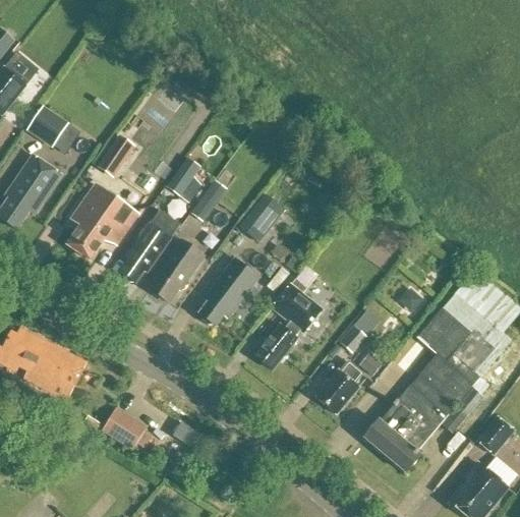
[(0,58),(13,42),(0,32),(0,58)]
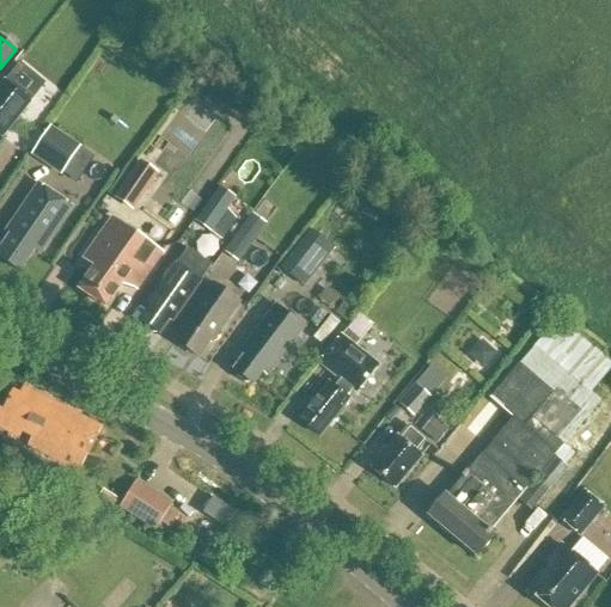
[(30,100),(4,79),(0,84),(0,134),(1,135),(30,100)]
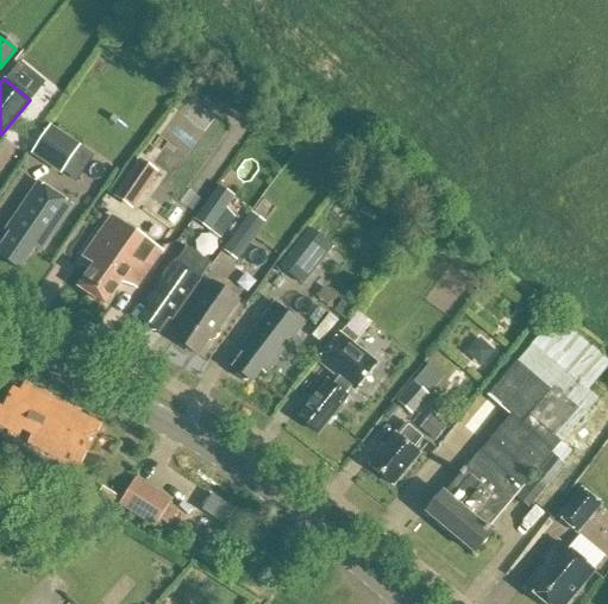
[(58,171),(79,143),(49,123),(30,152),(58,171)]
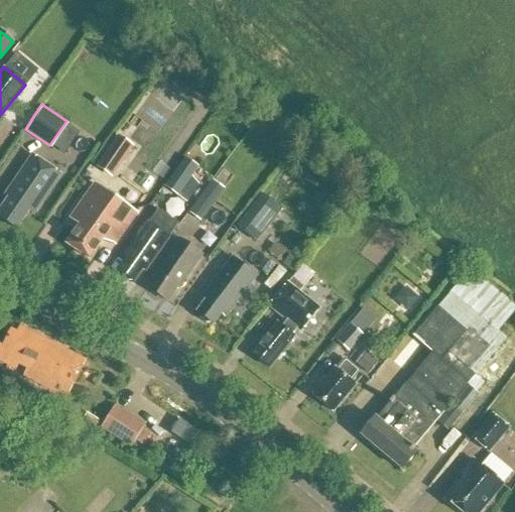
[(117,134),(96,164),(111,175),(132,145),(117,134)]
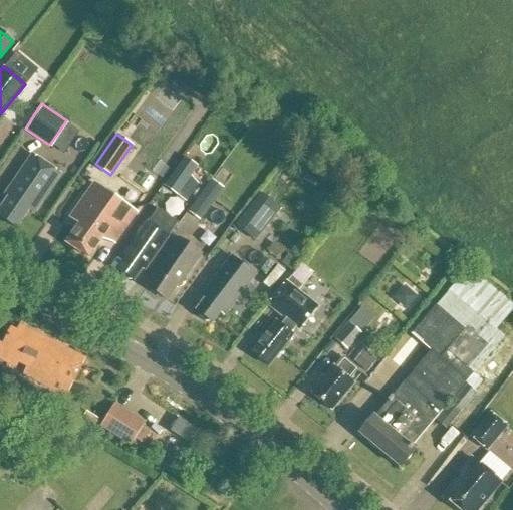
[(33,211),(59,173),(33,155),(6,192),(10,195),(0,208),(0,214),(16,225),(28,208),(33,211)]
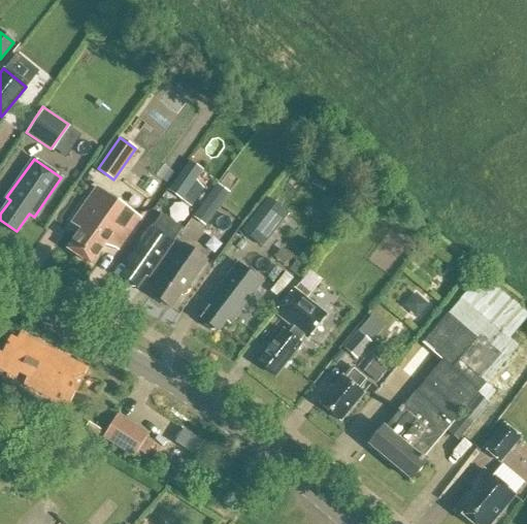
[(168,189),(182,199),(203,169),(189,159),(168,189)]
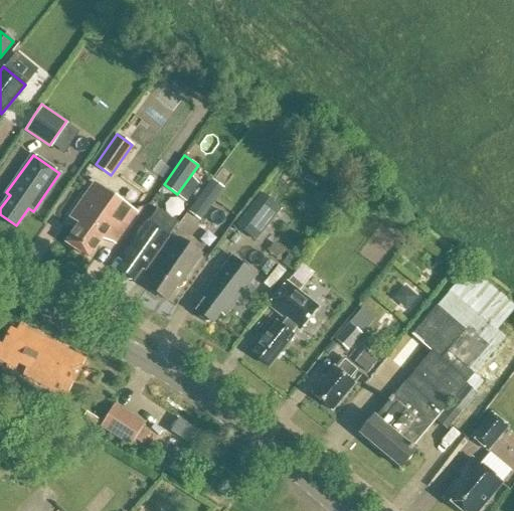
[(188,210),(200,219),(223,187),(211,178),(188,210)]
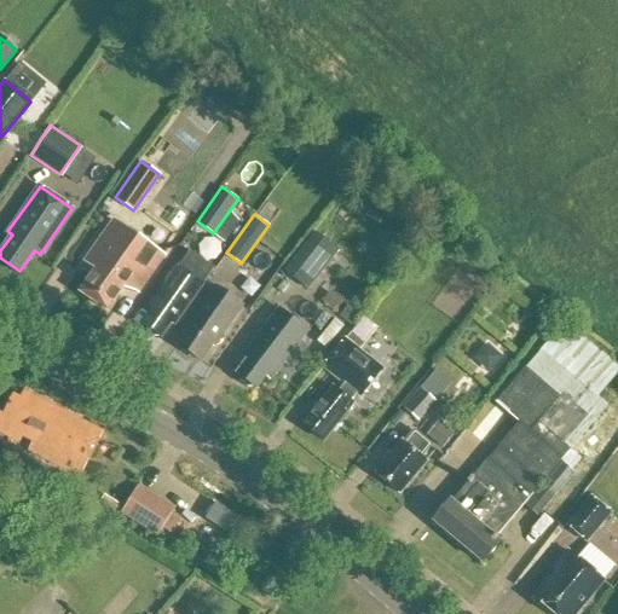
[(96,268),(80,290),(105,308),(122,287),(137,290),(162,254),(111,216),(81,258),(96,268)]
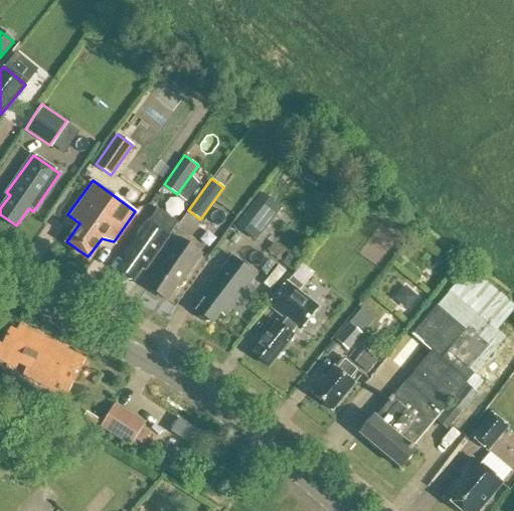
[(261,191),(235,224),(255,239),(281,207),(261,191)]
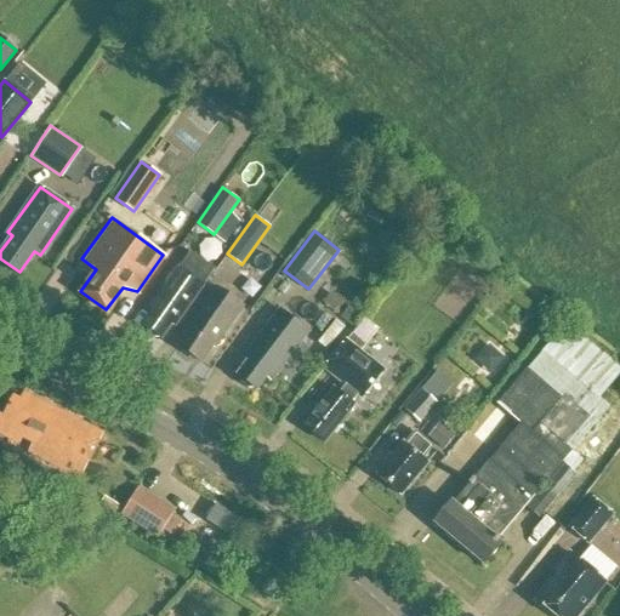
[(158,303),(143,324),(160,337),(170,324),(174,326),(192,301),(191,300),(214,268),(191,252),(169,283),(168,283),(155,301),(158,303)]
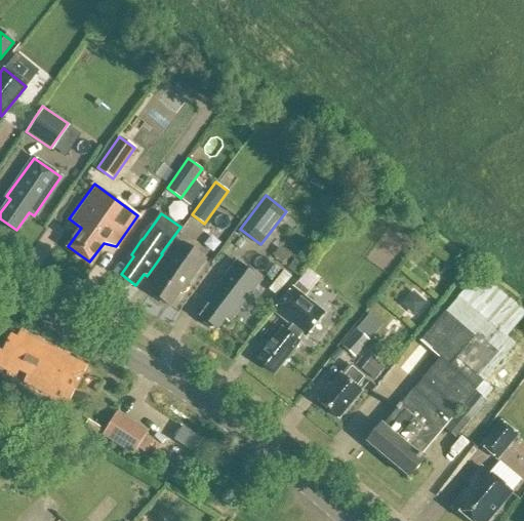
[(180,293),(206,256),(184,241),(150,290),(168,304),(177,290),(180,293)]
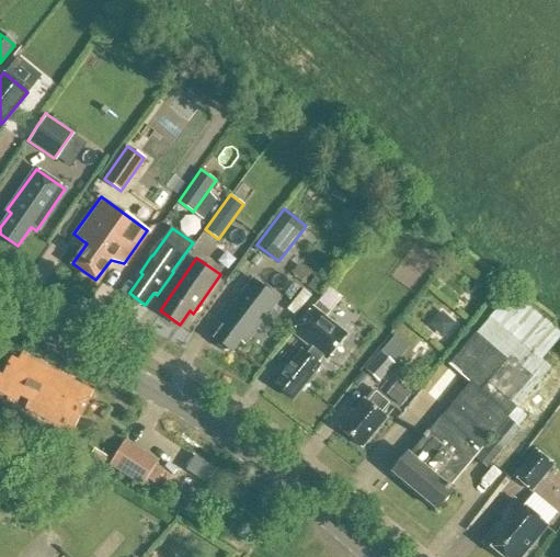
[(243,342),(277,299),(252,280),(225,315),(230,318),(215,338),(230,350),(239,339),(243,342)]
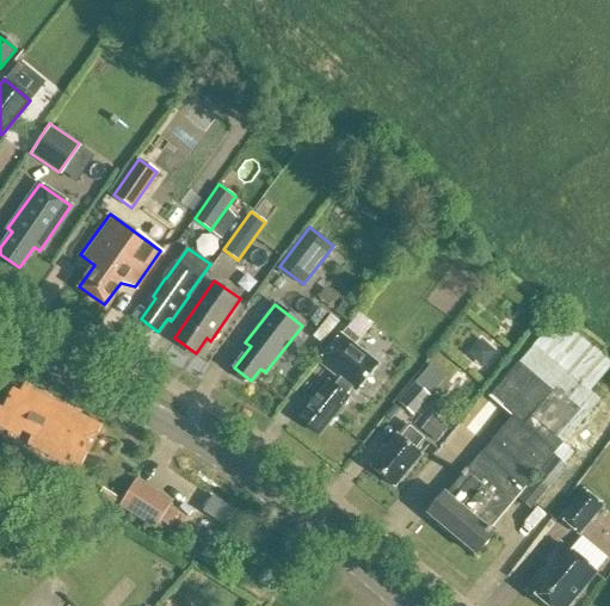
[(331,338),(342,323),(330,313),(318,328),(331,338)]
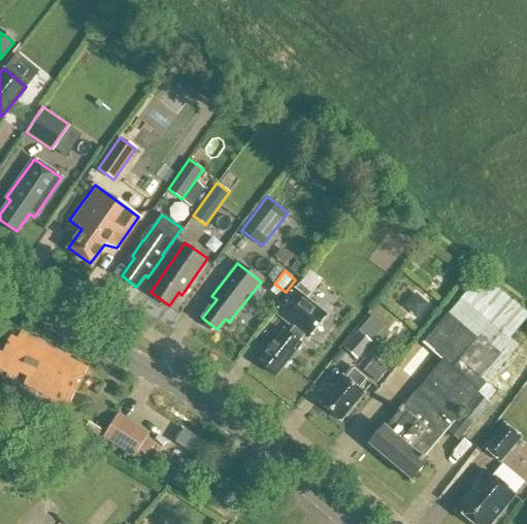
[(446,428),(476,391),(485,382),(483,380),(515,341),(506,334),(526,310),(526,309),(482,271),(422,341),(442,359),(385,427),(383,426),(368,444),(412,480),(426,462),(422,459),(425,456),(423,455),(446,428)]
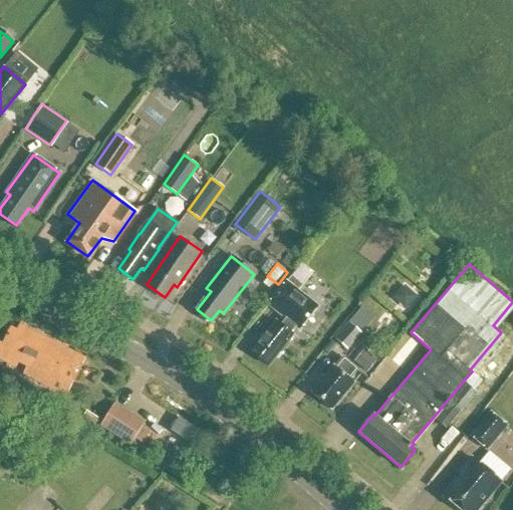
[(401,282),(393,297),(408,305),(416,290),(401,282)]
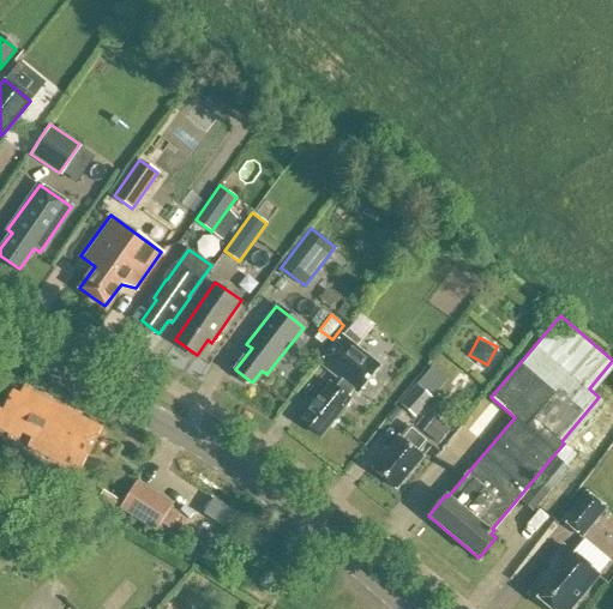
[(322,365),(355,392),(376,366),(342,339),(322,365)]
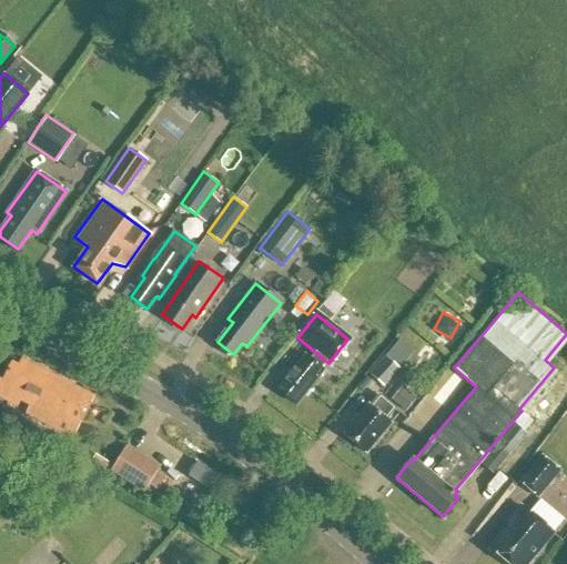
[(385,356),(386,358),(398,369),(413,352),(400,340),(385,356)]
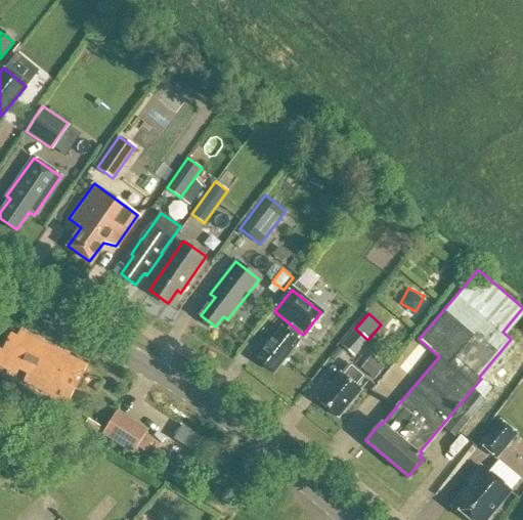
[(272,372),(299,340),(291,334),(293,332),(288,328),(286,331),(281,327),(256,357),(272,372)]
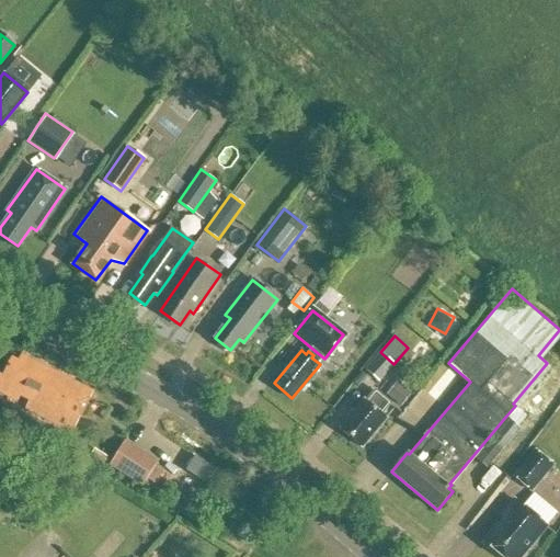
[(379,382),(393,364),(381,353),(366,371),(379,382)]
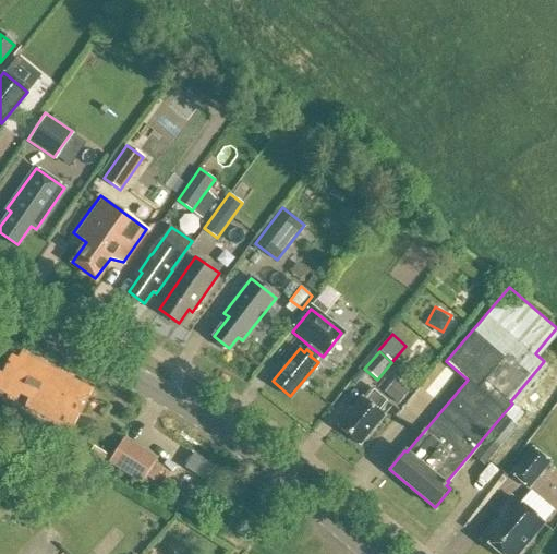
[(72,430),(93,389),(20,352),(17,359),(11,356),(1,373),(0,372),(0,390),(20,400),(19,402),(72,430)]
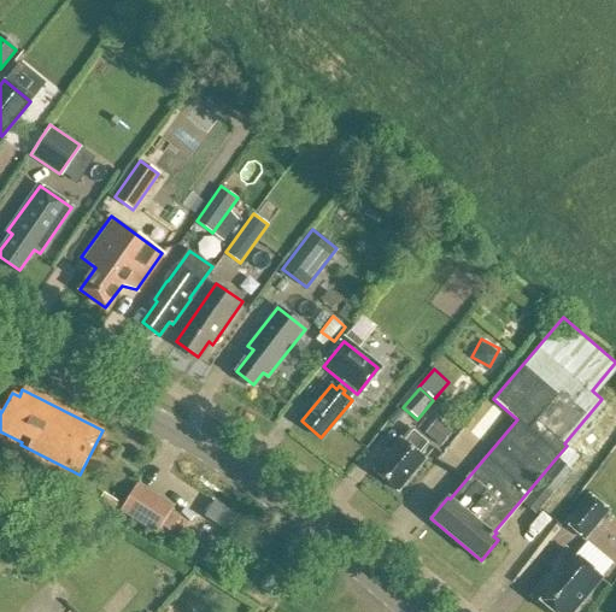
[(423,431),(439,445),(451,430),(435,417),(423,431)]
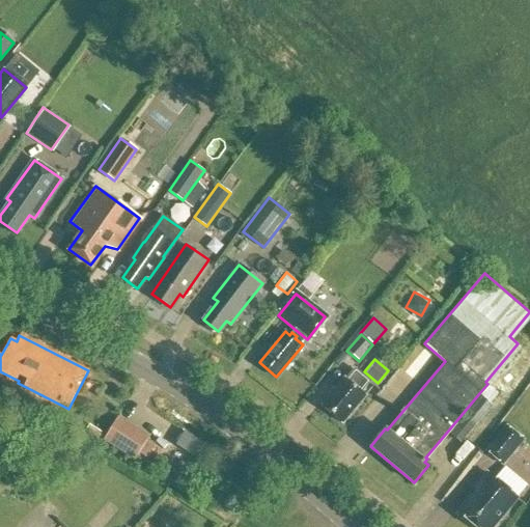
[(360,391),(369,381),(355,368),(346,379),(344,377),(321,405),(340,422),(364,394),(360,391)]
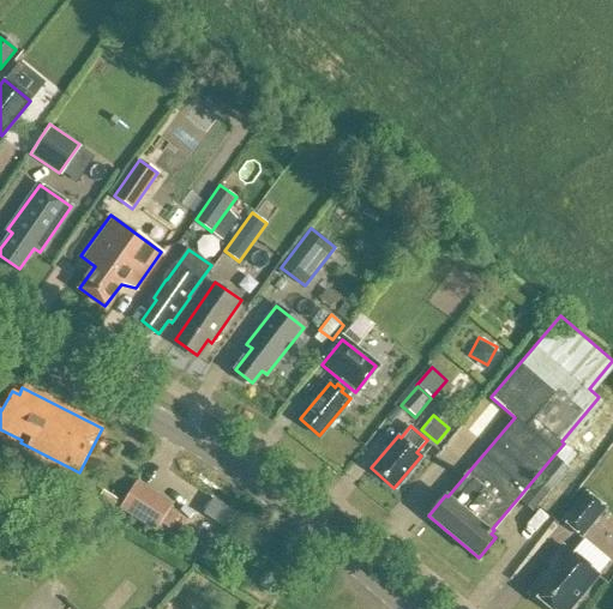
[(554,454),(518,498),(530,508),(568,465),(554,454)]
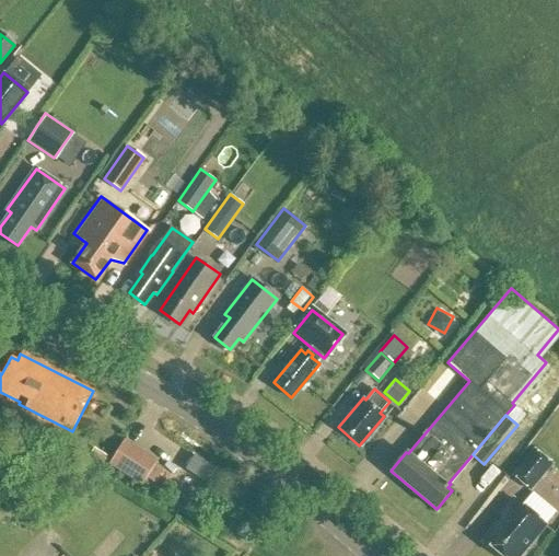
[(142,485),(158,461),(125,439),(109,464),(142,485)]
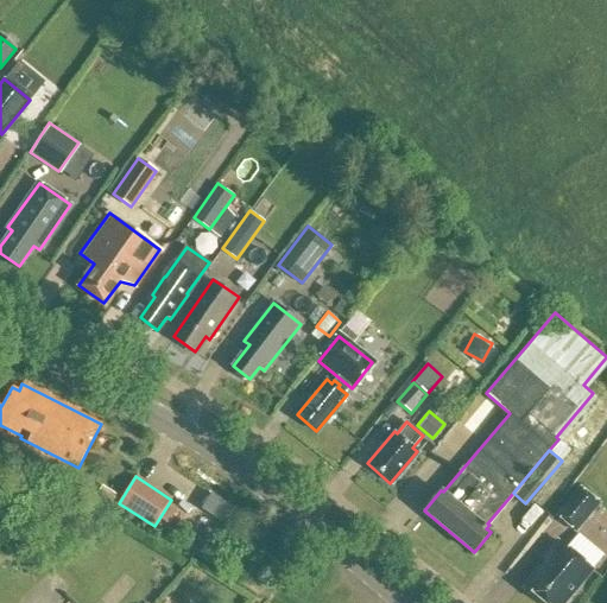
[(581,482),(556,514),(576,529),(601,499),(581,482)]
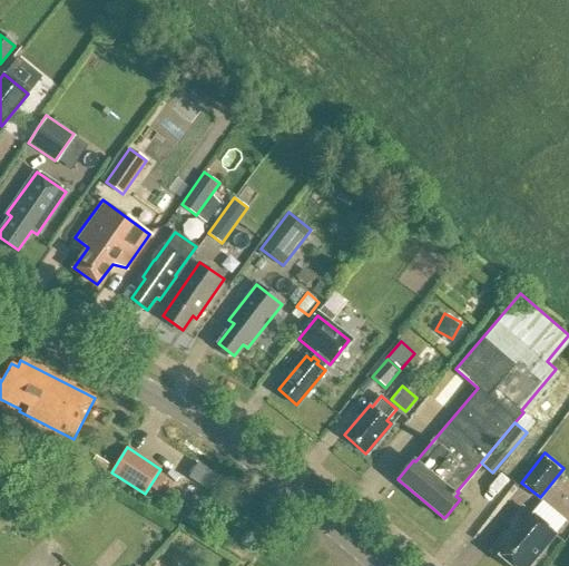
[(491,549),(510,565),(527,565),(533,558),(537,557),(545,548),(546,545),(555,534),(553,534),(566,519),(541,499),(530,514),(522,506),(508,523),(511,526),(491,549)]
